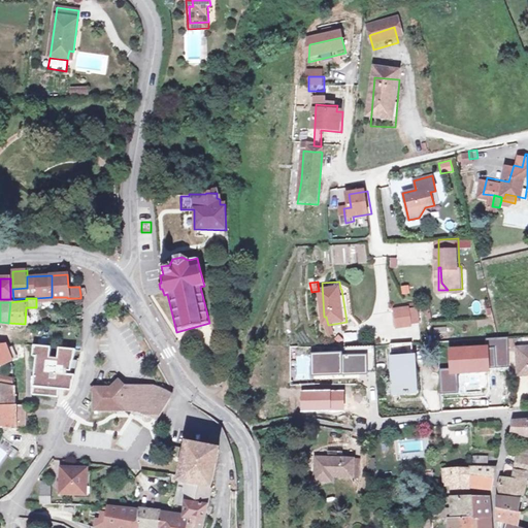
[(422,326),(420,309),(413,310),(416,326),(422,326)]
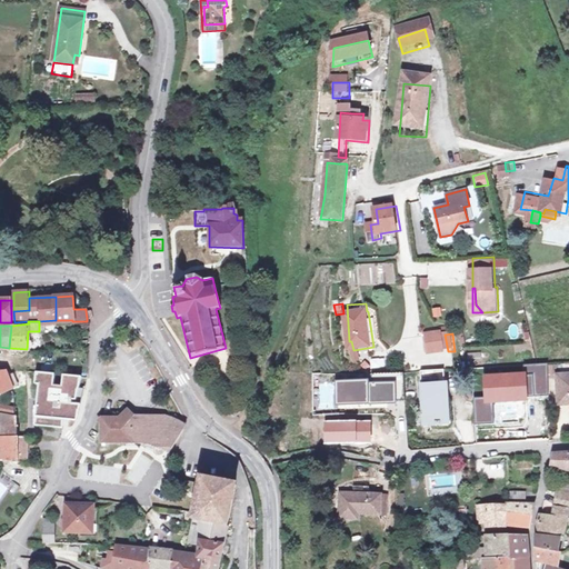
[(445,335),(429,337),(432,355),(448,351),(445,335)]
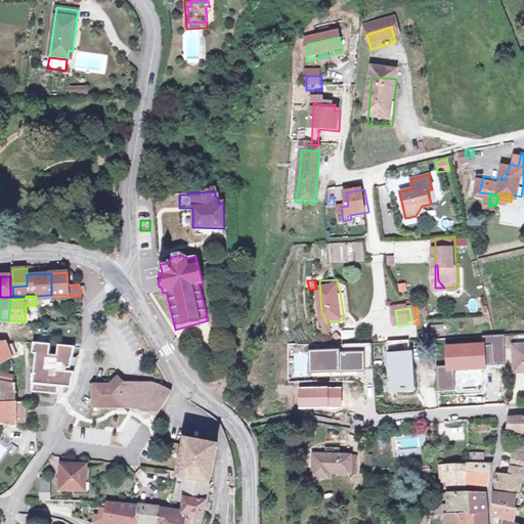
[(506,333),(495,334),(491,334),(492,348),(507,347),(507,346),(506,333)]
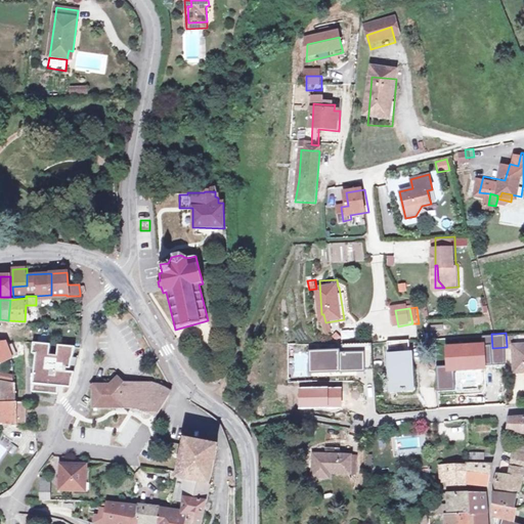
[(507,346),(515,346),(516,343),(514,336),(507,337),(507,346)]
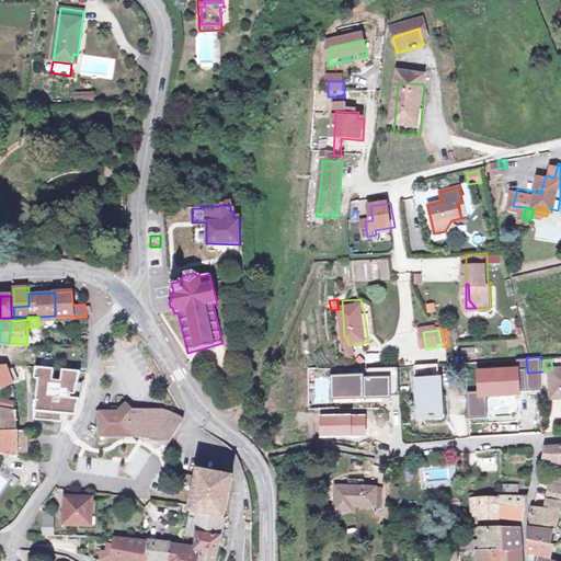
[(54,366),(35,363),(33,376),(37,377),(34,419),(63,421),(63,414),(69,415),(75,415),(84,374),(78,373),(79,370),(63,368),(61,379),(53,378),(54,366)]
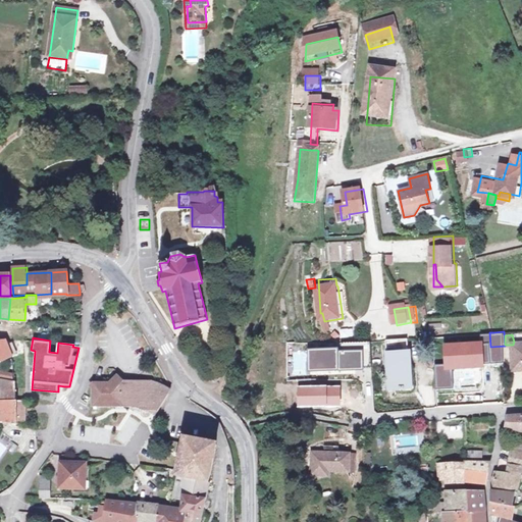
[(0,357),(6,357),(12,354),(6,338),(0,340),(0,357)]
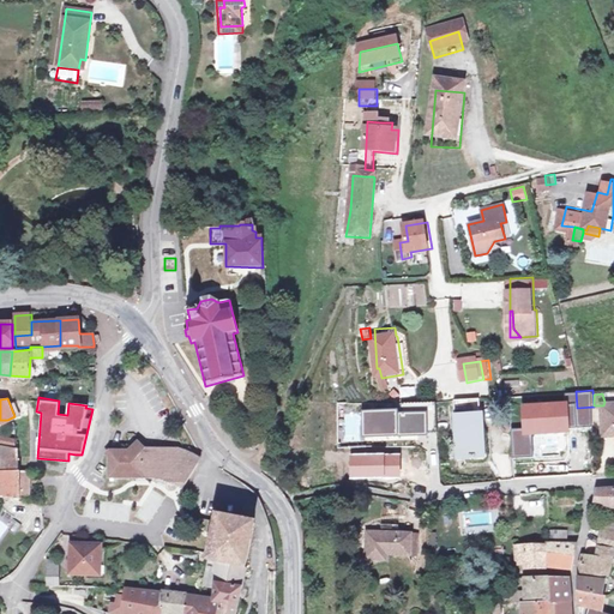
[(483,409),(457,410),(458,452),(483,451),(483,409)]
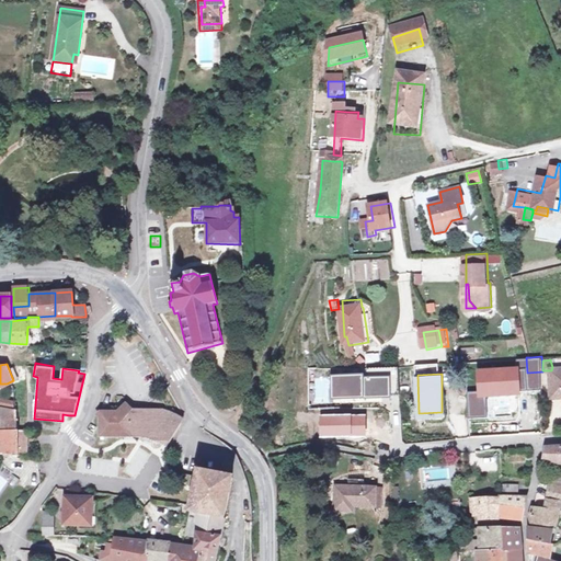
[(0,396),(0,403),(12,408),(14,400),(0,396)]
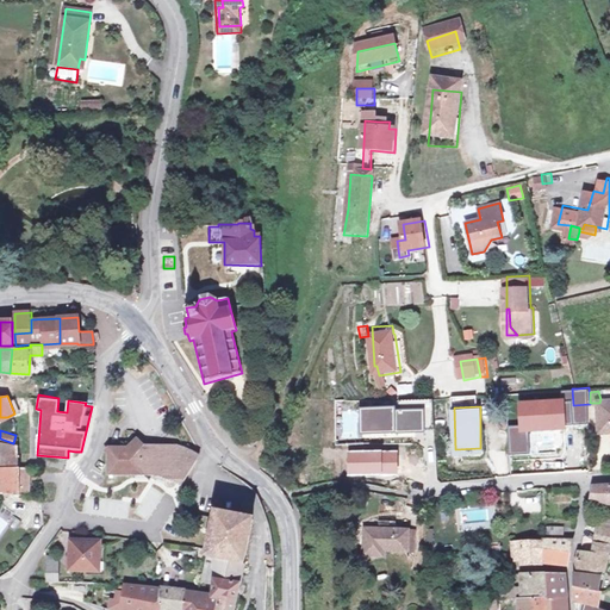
[(167,452),(167,447),(159,446),(156,448),(154,449),(153,448),(151,446),(150,446),(148,449),(145,453),(143,449),(139,446),(135,440),(126,450),(107,450),(107,473),(147,474),(176,484),(185,459),(175,454),(172,453),(167,452)]
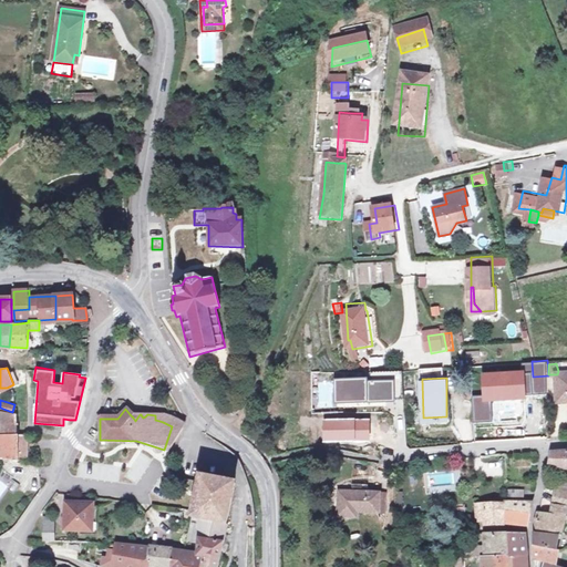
[(0,459),(20,462),(20,459),(19,435),(17,413),(0,410),(0,459)]
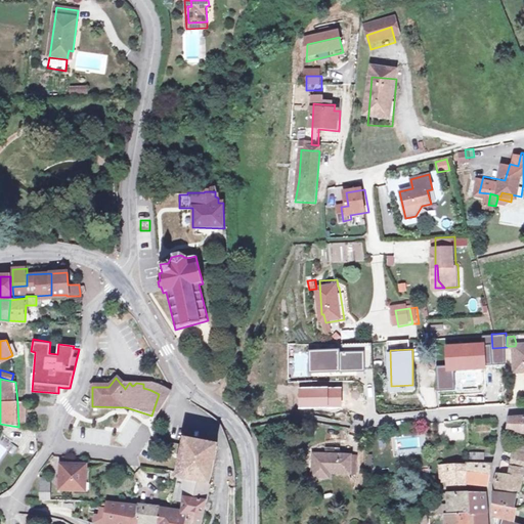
[(149,382),(147,389),(150,390),(159,394),(151,416),(154,417),(156,419),(170,392),(167,391),(149,382)]
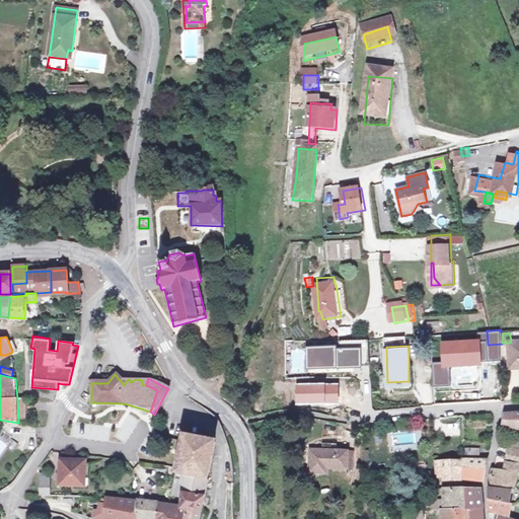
[(25,399),(17,398),(18,420),(27,421),(25,399)]
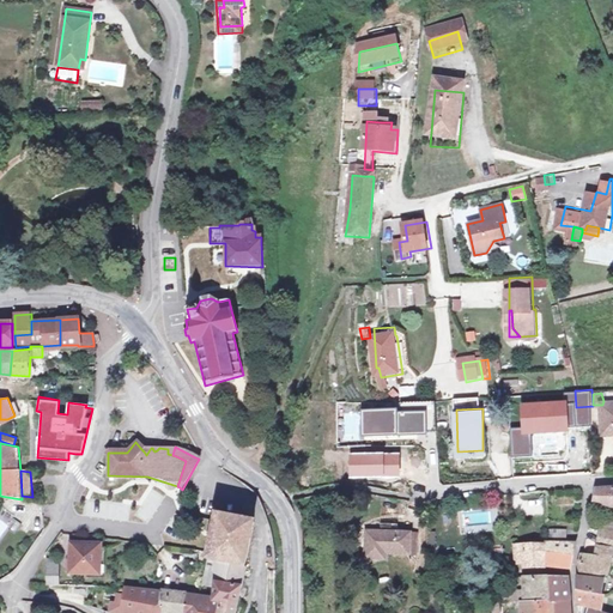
[(612,492),(599,493),(595,508),(612,510),(612,492)]
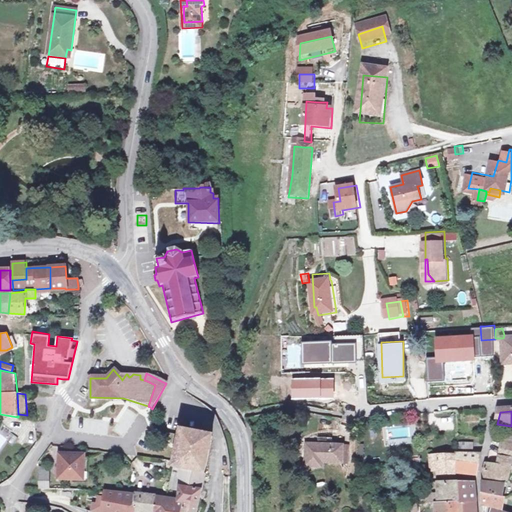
[(206,472),(213,436),(180,430),(172,467),(172,469),(196,472),(205,473),(206,472)]
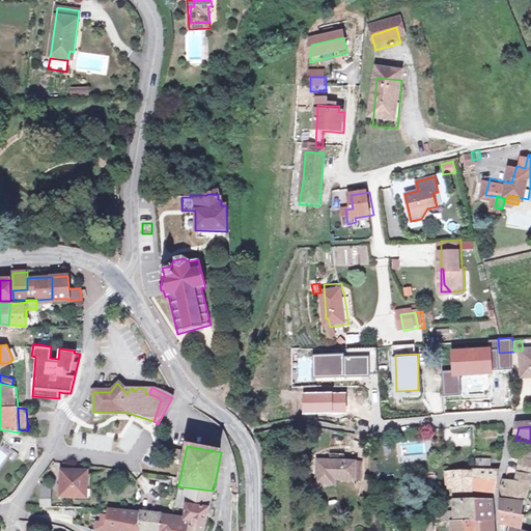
[(353,459),(314,457),(313,479),(331,481),(332,476),(352,477),(353,459)]
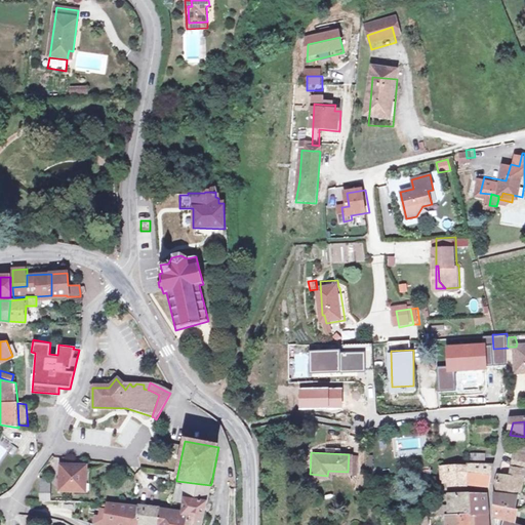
[(524,453),(515,454),(515,469),(515,473),(524,476),(524,453)]
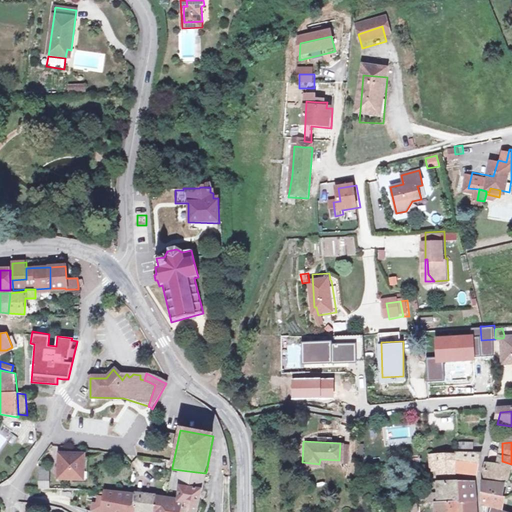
[(456,445),(456,454),(471,453),(471,444),(456,445)]
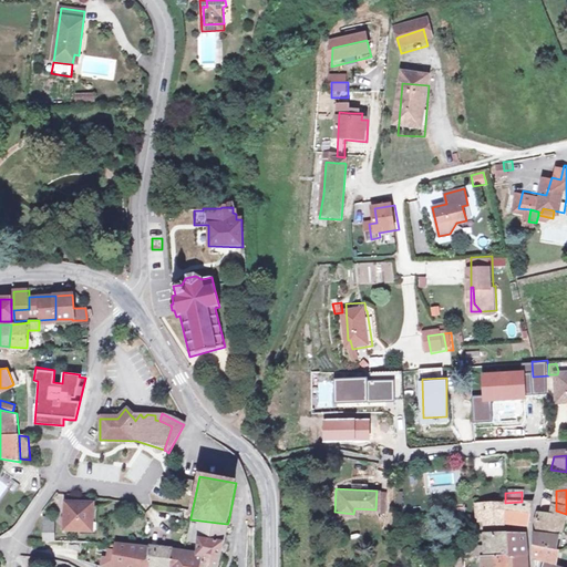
[(93,502),(65,502),(65,531),(98,529),(98,521),(93,519),(93,502)]
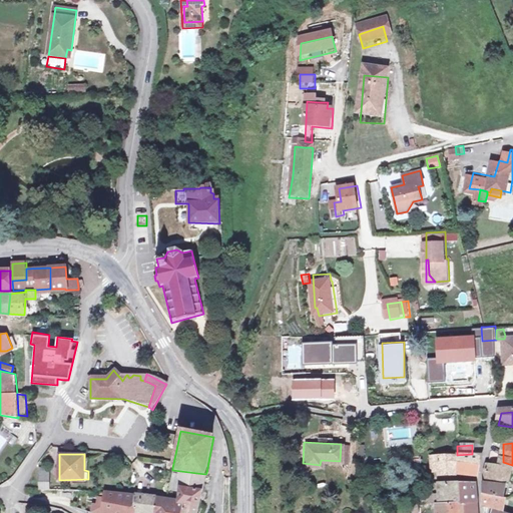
[(479,457),(457,458),(457,460),(433,459),(433,471),(439,471),(439,475),(475,476),(479,457)]
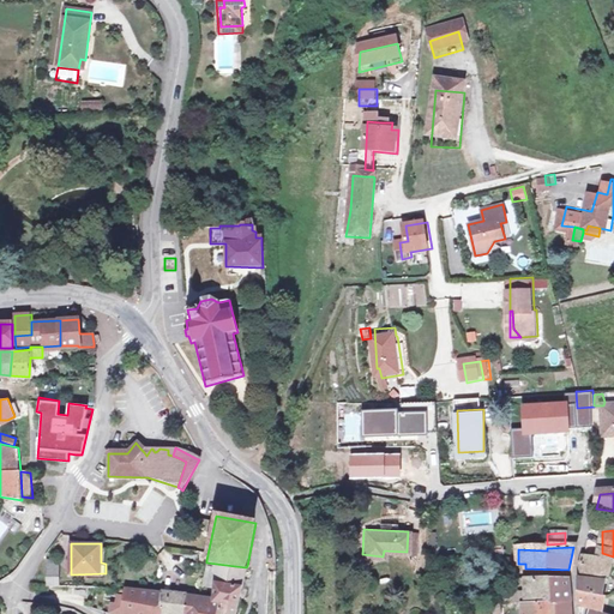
[(473,559),(461,559),(459,573),(473,573),(473,559)]
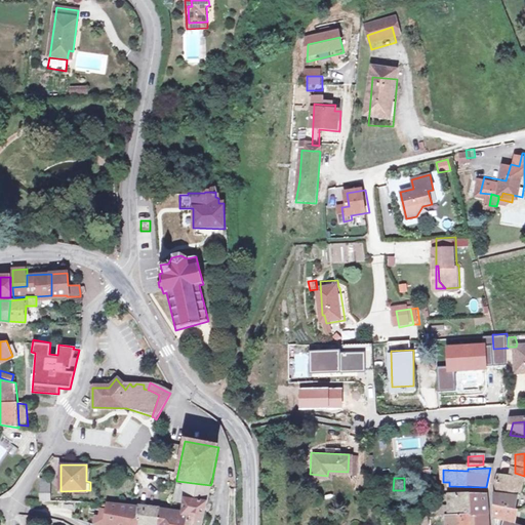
[(496,479),(495,487),(496,489),(500,491),(522,495),(523,494),(524,485),(496,479)]
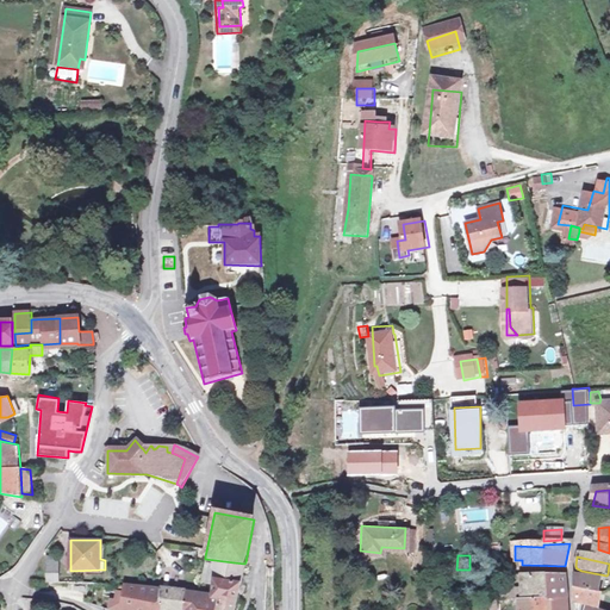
[(55,558),(47,558),(47,565),(49,583),(60,582),(57,564),(55,564),(55,558)]
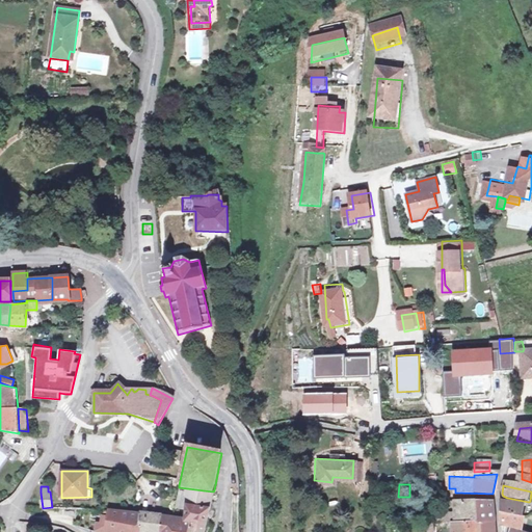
[(207,522),(212,499),(203,497),(204,490),(179,487),(175,505),(186,507),(184,519),(192,521),(207,522)]
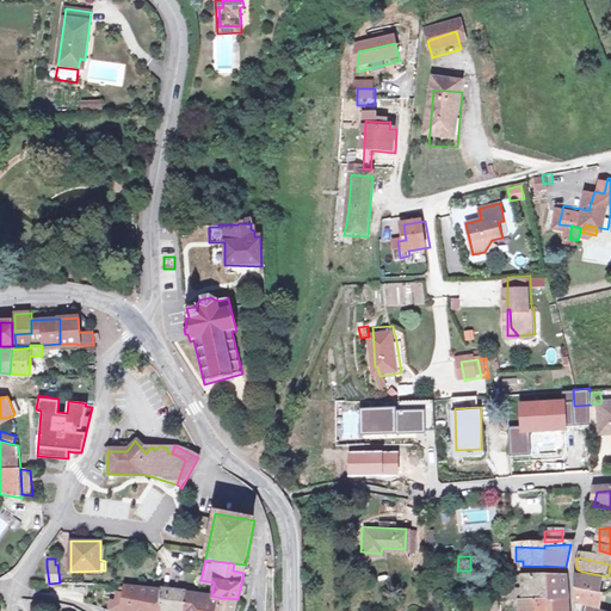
[(534,578),(523,578),(523,592),(508,593),(508,603),(519,602),(536,602),(534,578)]
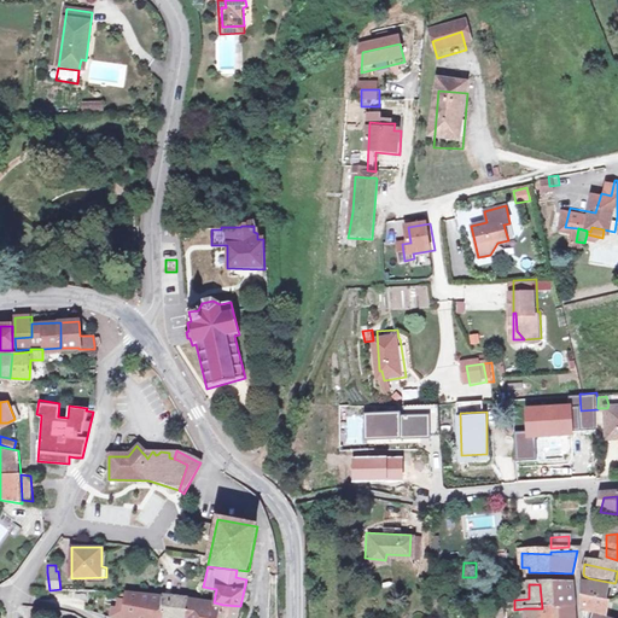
[(552,586),(540,584),(542,608),(553,608),(552,586)]
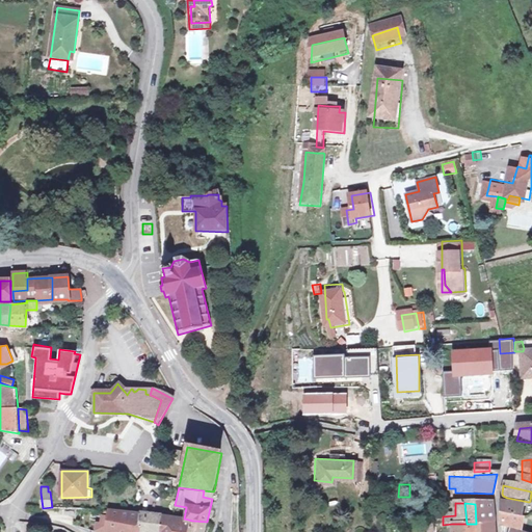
[(493,504),(475,504),(476,524),(480,524),(494,524),(493,504)]
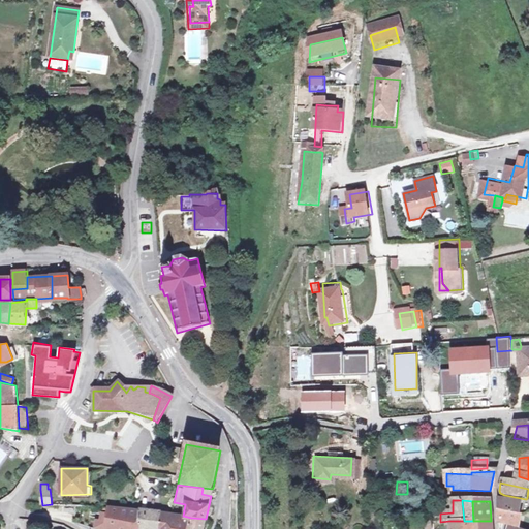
[(496,501),(496,511),(520,516),(520,503),(496,501)]
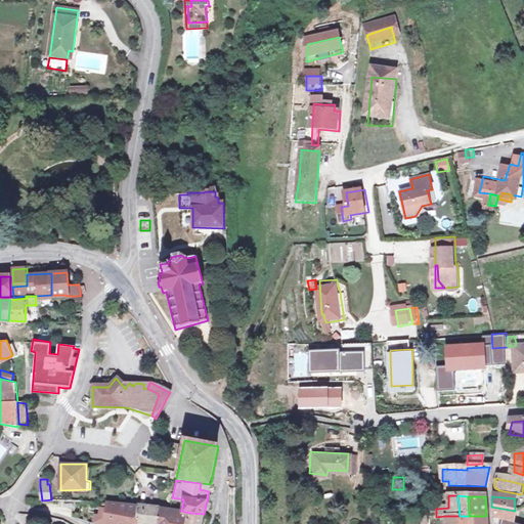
[(140,506),(106,501),(105,508),(103,523),(137,523),(138,522),(140,506)]
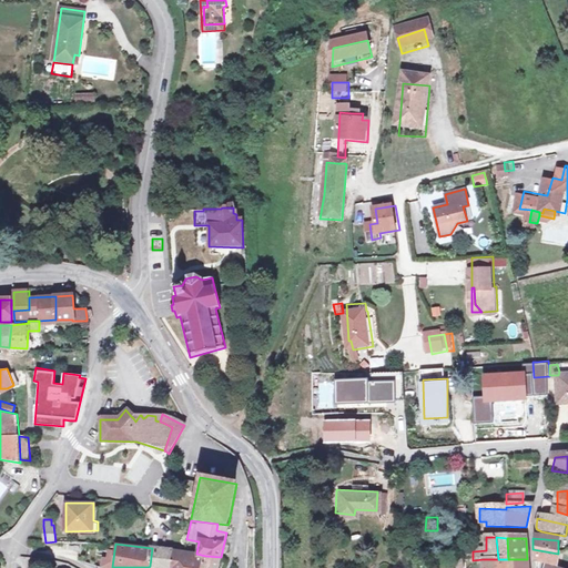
[(152,548),(150,566),(162,567),(202,567),(205,556),(196,554),(184,553),(152,548)]
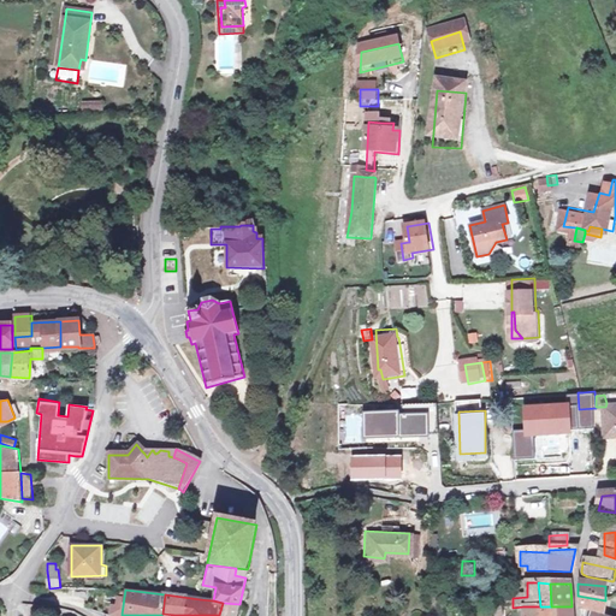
[(119,615),(122,615),(124,597),(117,596),(116,604),(111,603),(110,614),(119,615)]
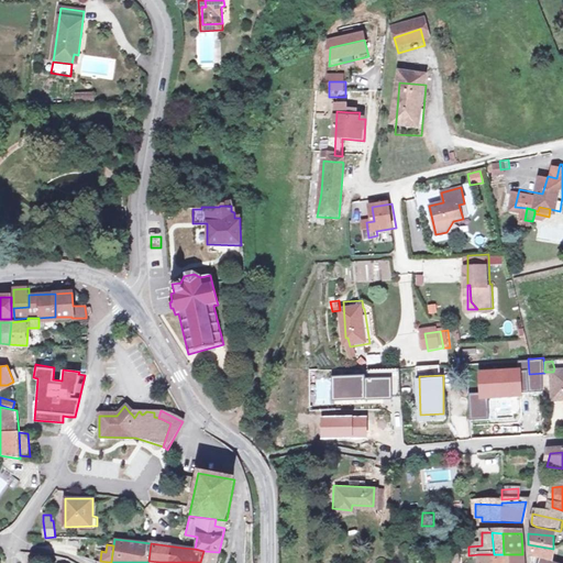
[(528,544),(529,558),(548,562),(552,562),(553,549),(528,544)]
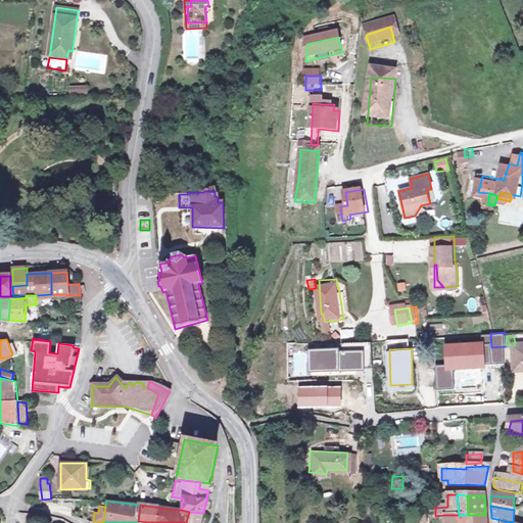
[(435,516),(435,508),(426,508),(426,517),(435,516)]
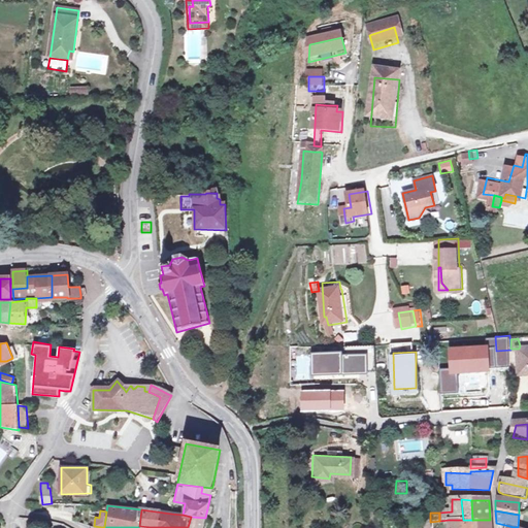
[(191,517),(188,527),(203,527),(205,518),(191,517)]
